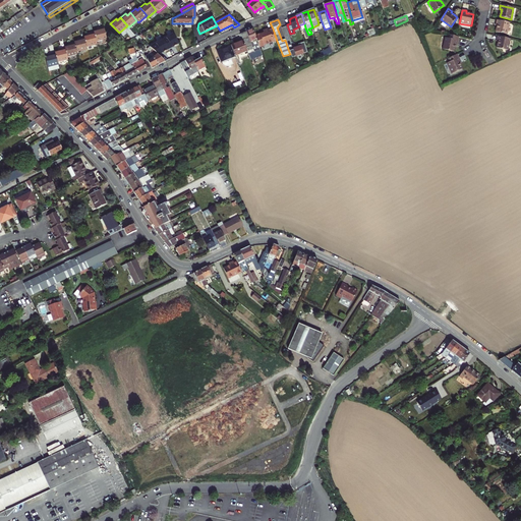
[(510,23),(497,20),(496,24),(498,24),(497,29),(497,32),(508,35),(510,23)]
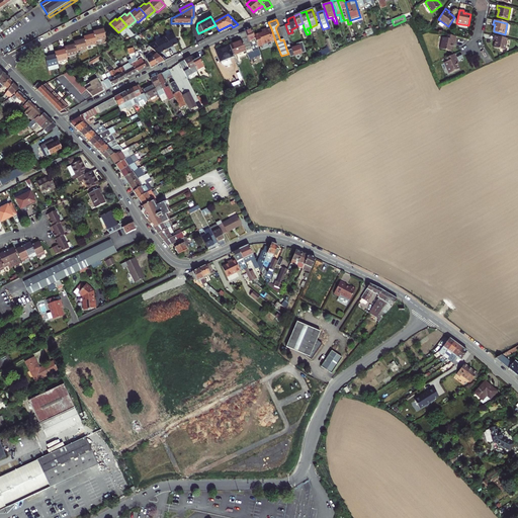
[(96,31),(93,31),(95,41),(106,38),(103,26),(96,28),(96,31)]
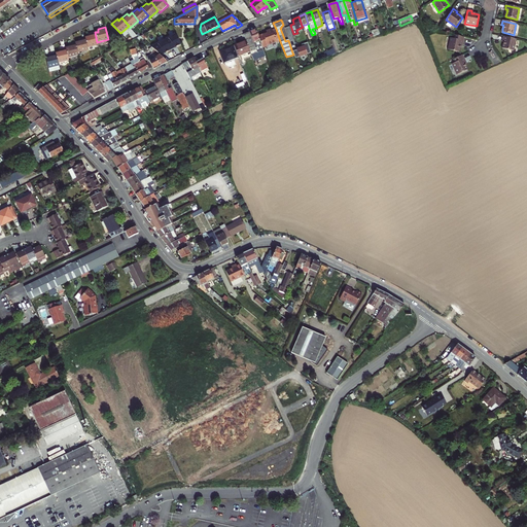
[(280,41),(276,29),(272,31),(272,30),(266,32),(267,33),(265,34),(269,45),(280,41)]
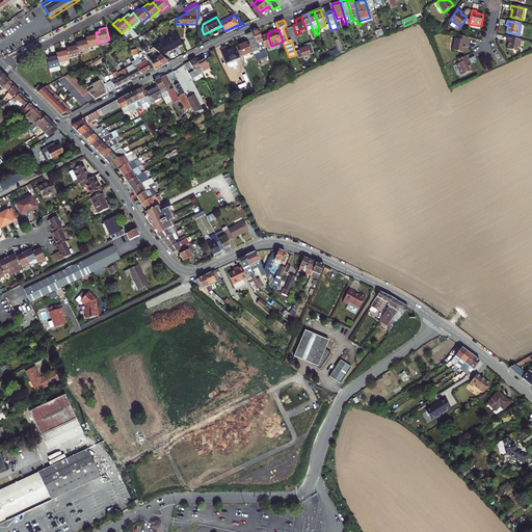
[(254,55),(256,60),(260,58),(258,54),(266,51),(265,49),(261,37),(258,30),(250,33),(245,35),(248,42),(254,55)]
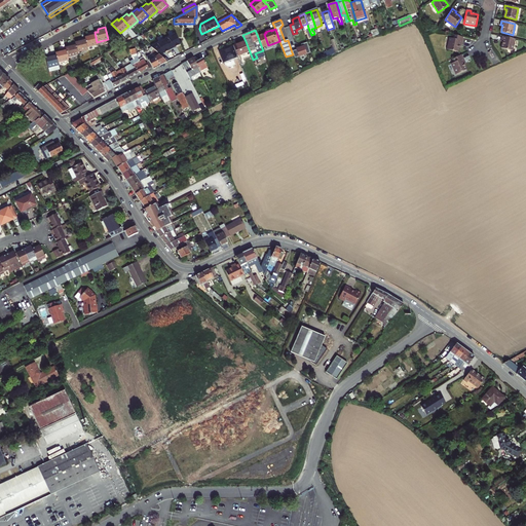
[(97,42),(95,32),(87,34),(88,37),(84,38),(87,47),(98,44),(97,42)]
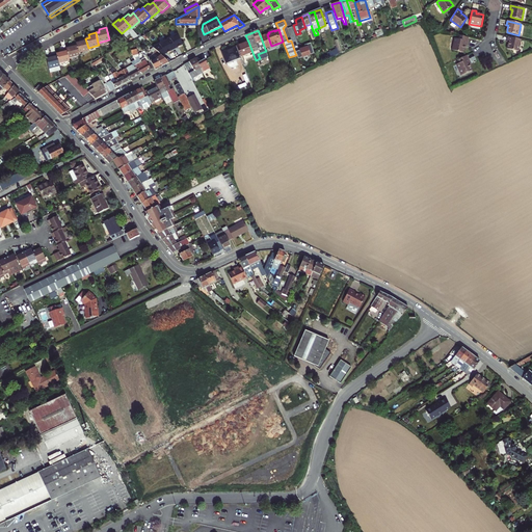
[(166,41),(153,48),(161,56),(182,45),(178,34),(169,38),(169,40),(167,42),(166,41)]
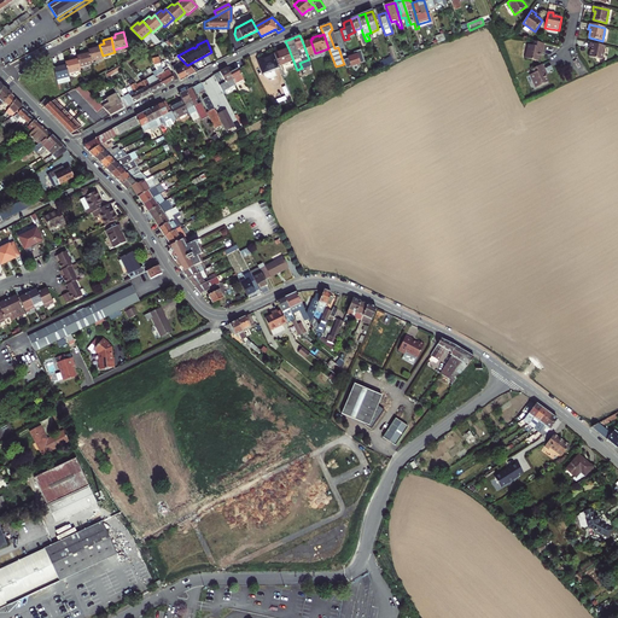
[(315,53),(310,40),(303,44),(308,57),(315,53)]
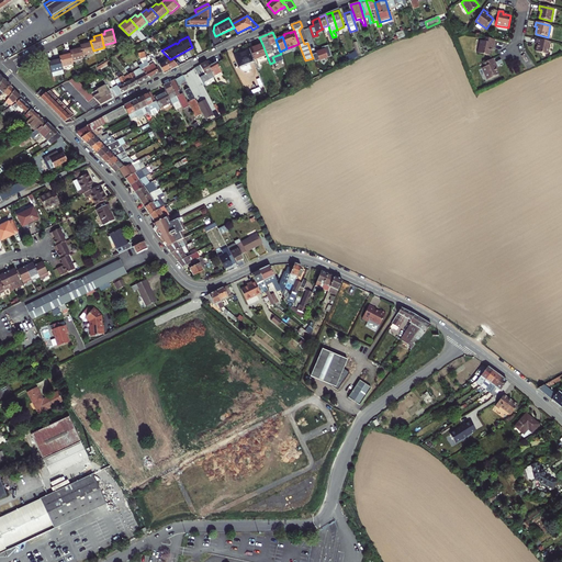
[(495,44),(495,40),(492,40),(484,37),(483,42),(481,41),(478,54),(490,56),(492,48),(494,48),(495,44)]
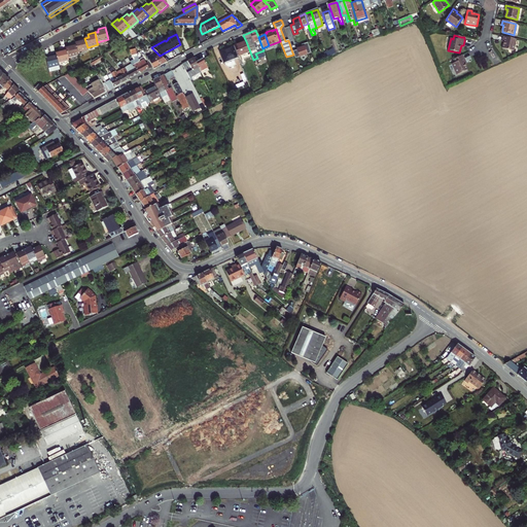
[(516,39),(502,36),(501,40),(503,41),(502,44),(502,48),(513,50),(516,39)]
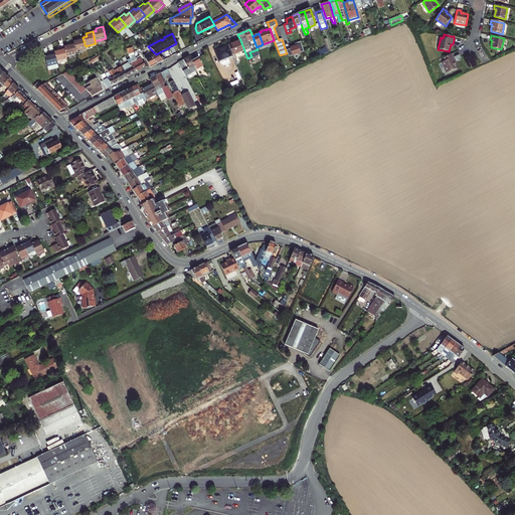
[(76,40),(73,41),(76,51),(87,48),(86,46),(82,37),(76,38),(76,40)]
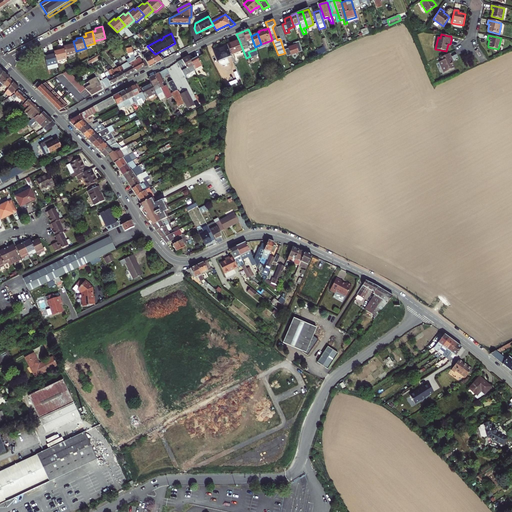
[(244,53),(239,40),(227,45),(231,55),(234,53),(236,57),(244,53)]
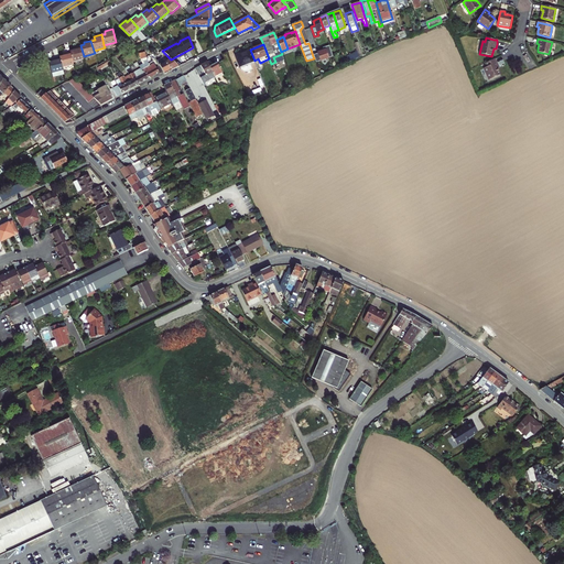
[(74,51),(71,51),(73,62),(84,58),(84,56),(80,45),(73,47),(74,51)]
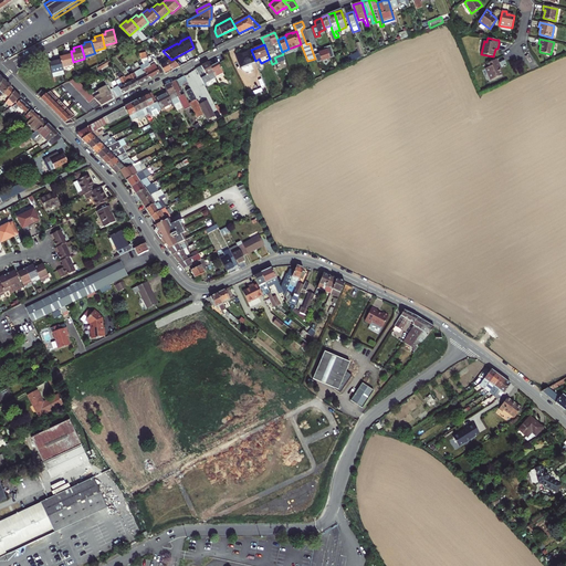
[(334,58),(331,46),(324,50),(325,53),(314,56),(315,59),(317,63),(334,58)]
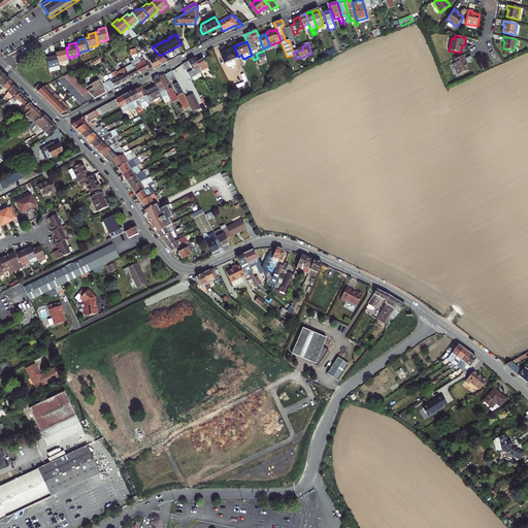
[(234,46),(227,48),(232,61),(239,59),(238,57),(234,46)]
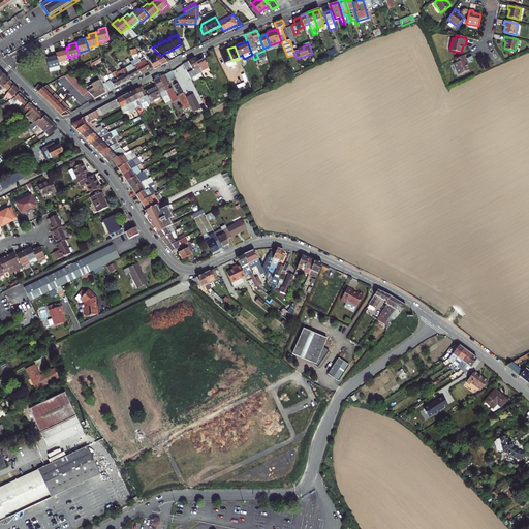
[(68,58),(66,48),(58,50),(59,53),(56,54),(58,63),(69,61),(68,58)]
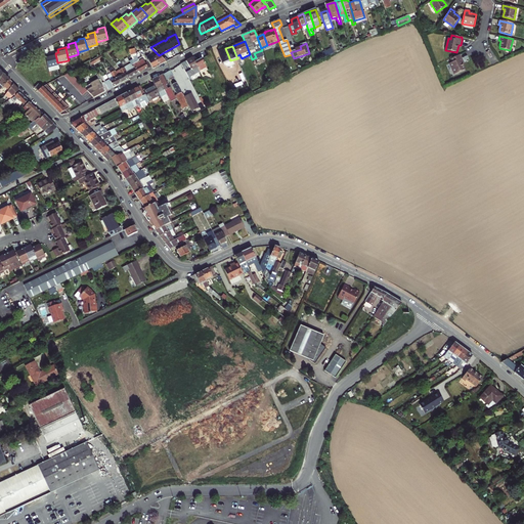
[(166,61),(155,51),(150,47),(148,49),(151,52),(149,54),(160,66),(166,61)]
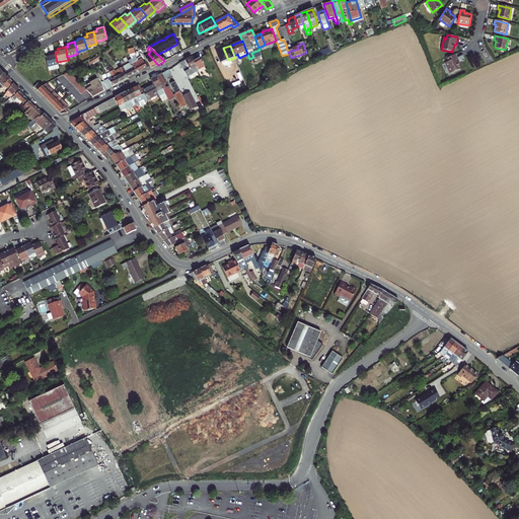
[(228,60),(223,48),(216,51),(221,63),(228,60)]
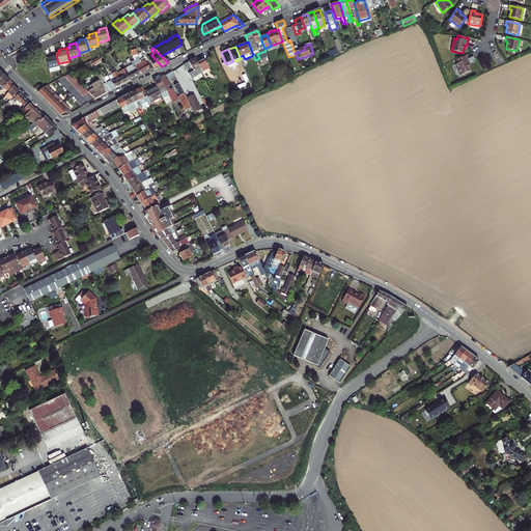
[(326,52),(328,59),(339,54),(337,49),(326,52)]
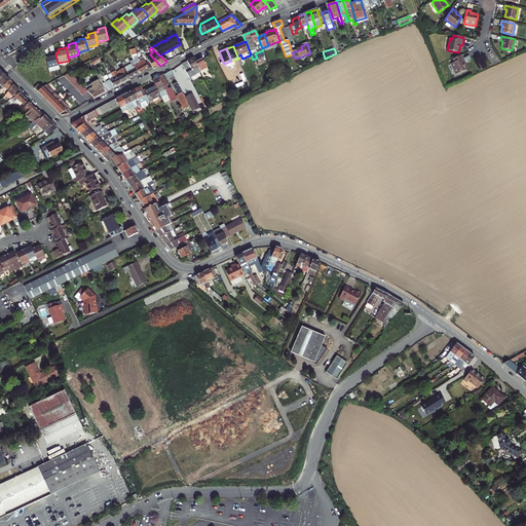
[(58,63),(55,53),(48,54),(49,58),(45,59),(49,72),(50,72),(60,69),(58,63)]
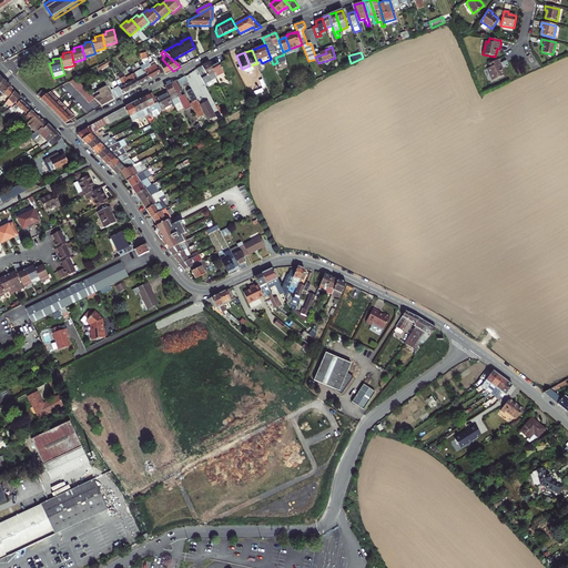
[(156,62),(162,73),(164,72),(165,74),(173,71),(162,59),(156,62)]
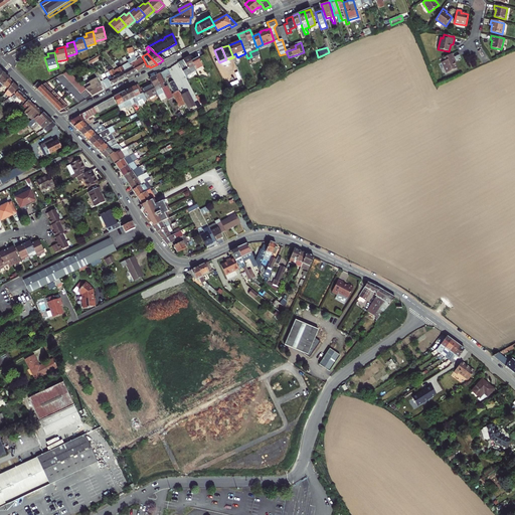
[(454,57),(453,53),(443,58),(445,61),(442,62),(447,73),(457,68),(454,61),(456,61),(454,57)]
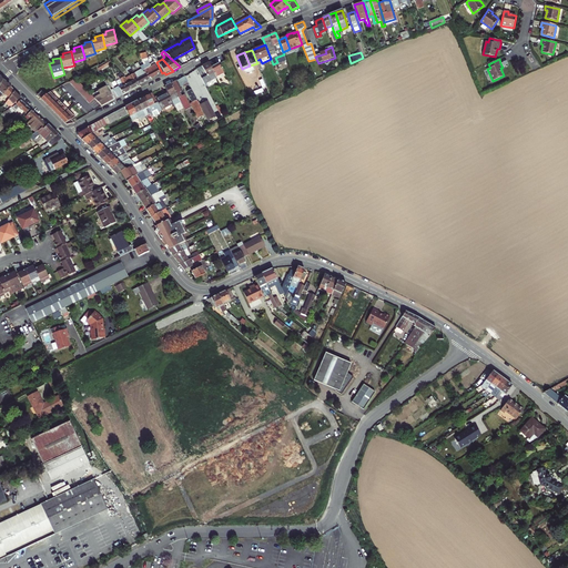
[(137,80),(139,85),(149,80),(146,73),(142,70),(150,67),(150,64),(149,60),(144,62),(143,61),(142,62),(143,66),(141,67),(142,69),(134,73),(138,79),(137,80)]
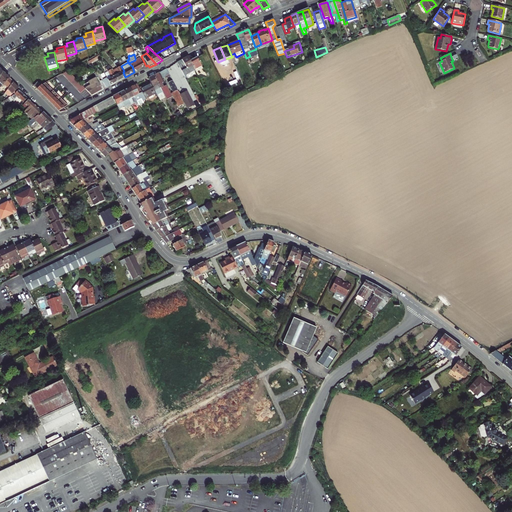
[(140,57),(135,60),(128,63),(132,66),(134,72),(144,66),(140,57)]
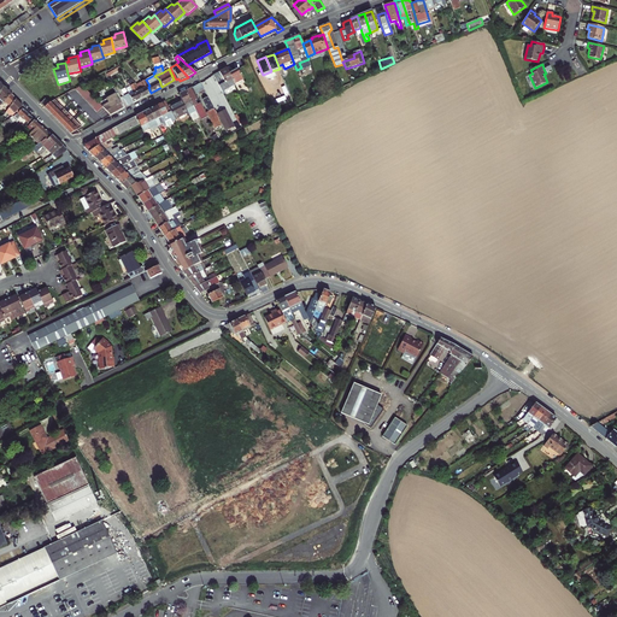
[(225,69),(212,76),(223,94),(225,93),(224,92),(235,86),(229,74),(225,69)]
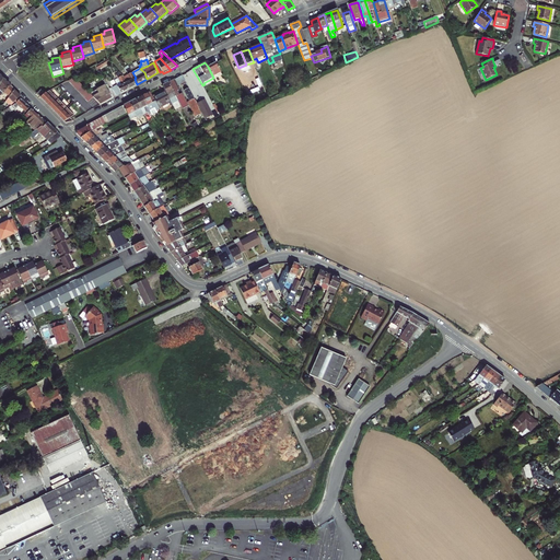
[(222,74),(216,63),(216,62),(208,67),(213,78),(214,79),(222,74)]
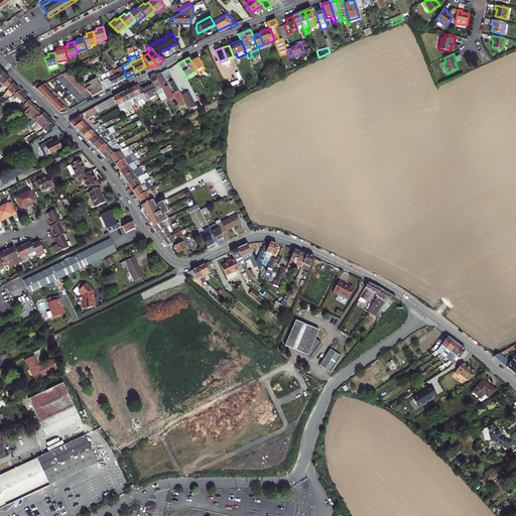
[(125,72),(122,67),(121,67),(119,62),(115,65),(113,66),(115,69),(116,69),(116,70),(115,71),(114,72),(117,77),(117,79),(119,82),(120,81),(126,78),(124,73),(125,72)]
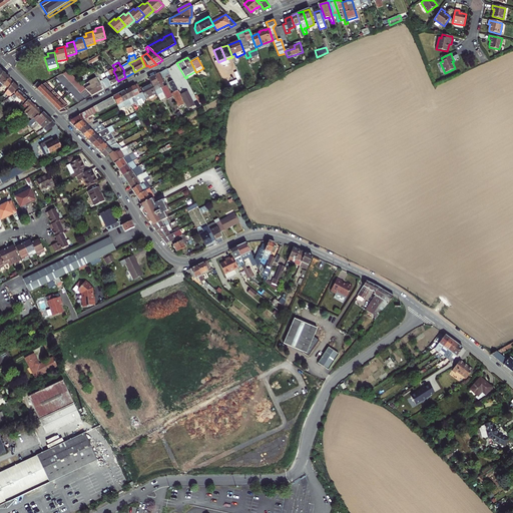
[(106,87),(118,81),(116,78),(116,76),(113,71),(112,69),(109,66),(106,68),(109,75),(111,78),(108,79),(103,82),(106,87)]
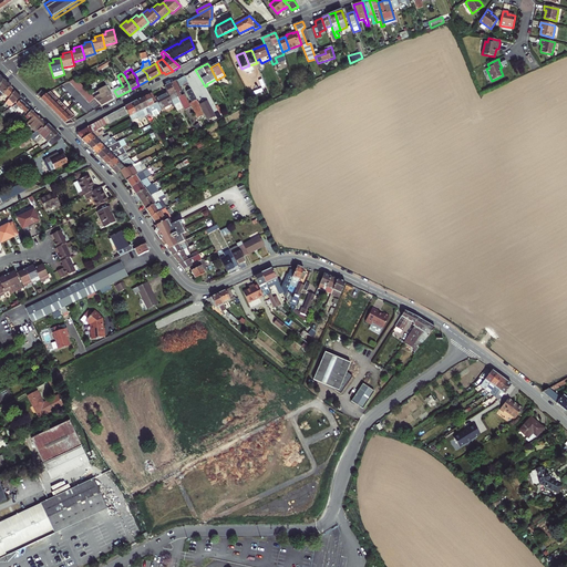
[(187,82),(184,76),(183,76),(176,80),(179,86),(187,82)]
